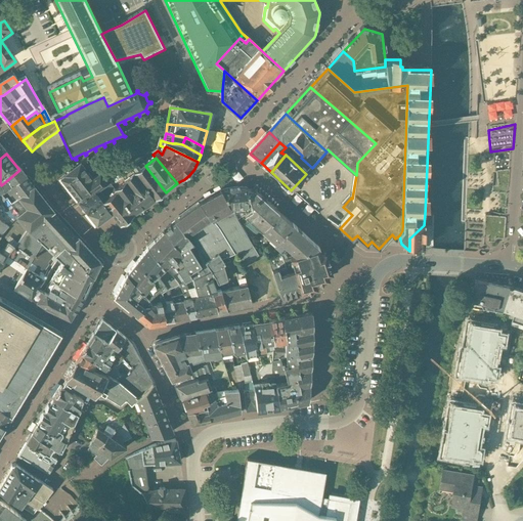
[(89,162),(79,170),(64,181),(61,183),(80,206),(100,191),(109,185),(89,162)]
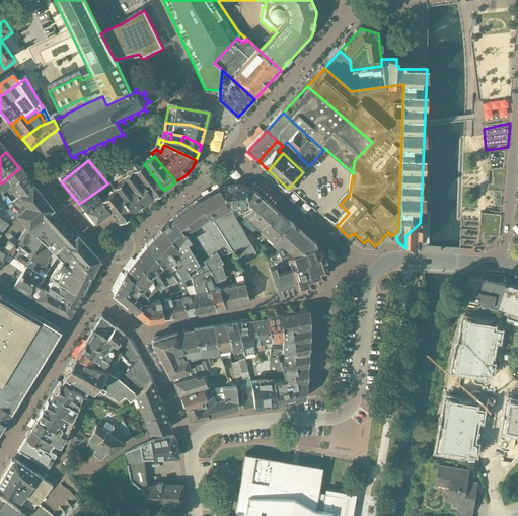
[(134,172),(154,199),(164,191),(144,164),(139,168),(137,166),(135,165),(133,166),(133,169),(134,170),(135,170),(134,172)]
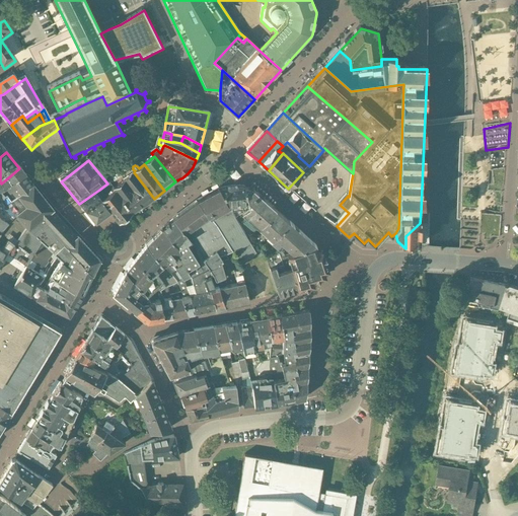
[(120,175),(144,207),(154,199),(134,172),(130,167),(120,175)]
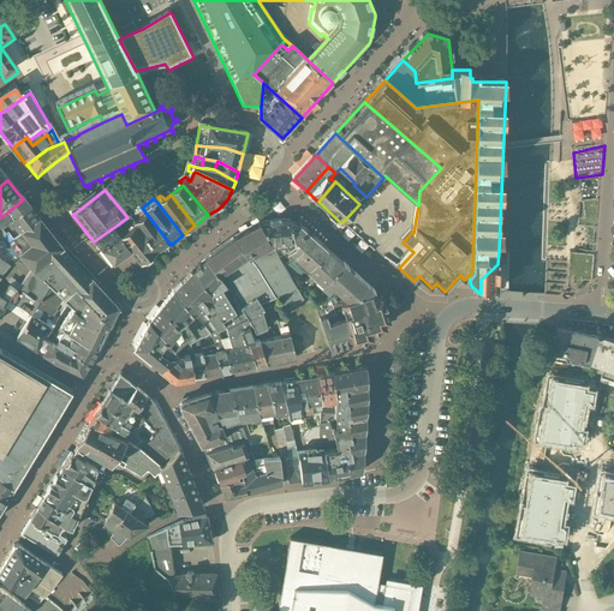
[(10,228),(31,211),(23,199),(7,213),(10,215),(5,221),(0,222),(0,232),(3,232),(6,231),(10,228)]
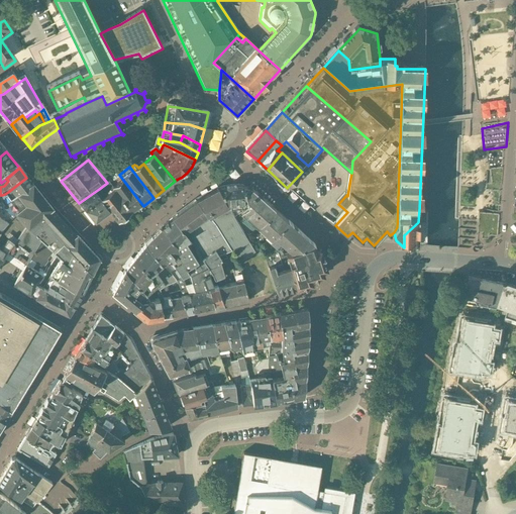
[(504,171),(491,172),(493,186),(487,187),(487,193),(502,194),(504,171)]
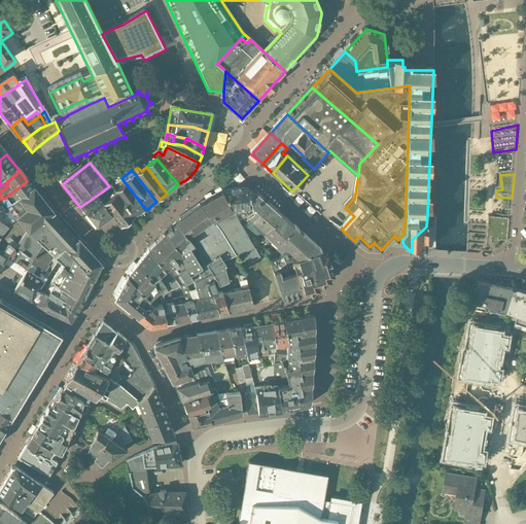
[(111,185),(135,218),(146,210),(121,178),(111,185)]
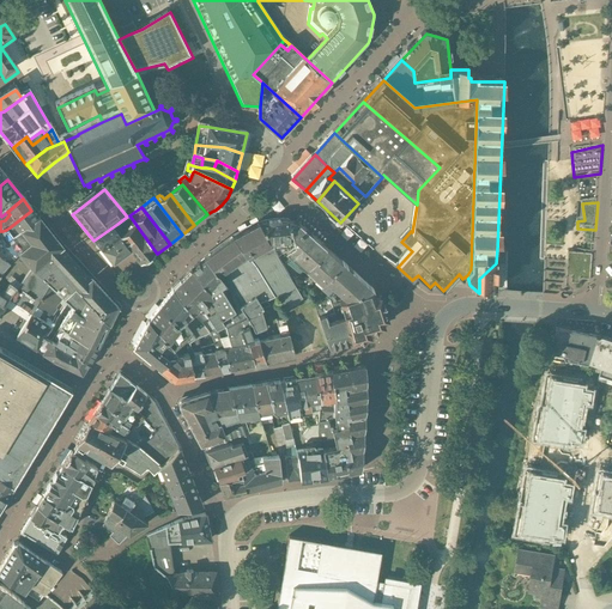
[(20,238),(41,223),(31,211),(10,227),(13,233),(14,231),(20,238)]
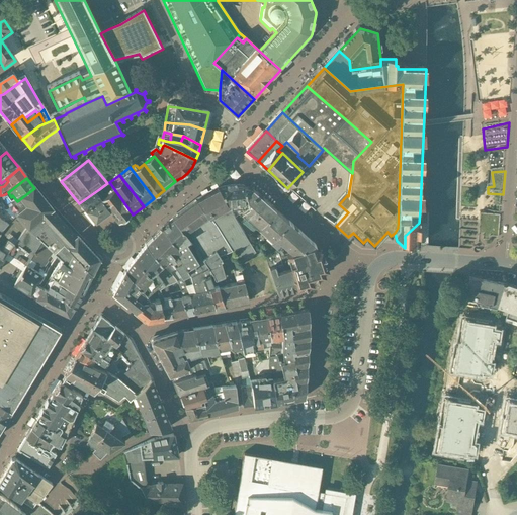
[(101,192),(111,204),(106,208),(111,215),(119,226),(133,215),(109,182),(107,183),(99,189),(101,192)]
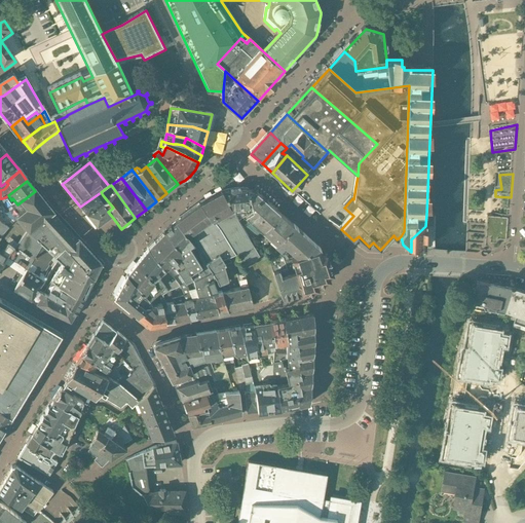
[(228,192),(223,194),(233,212),(246,211),(246,209),(249,208),(249,203),(251,201),(249,191),(241,190),(234,191),(228,192)]
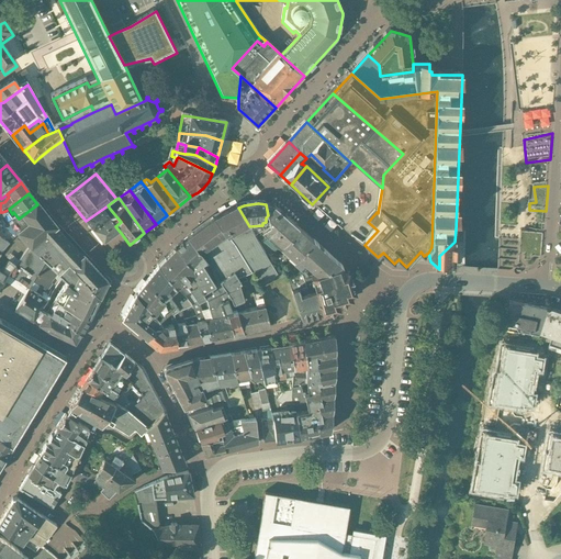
[(13,223),(23,235),(46,215),(37,204),(19,219),(13,223)]
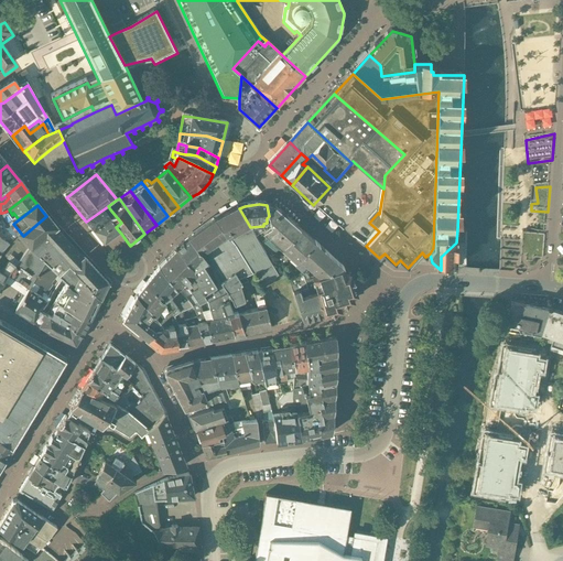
[(280,252),(282,250),(301,229),(275,207),(267,205),(269,216),(271,227),(263,234),(261,235),(280,252)]
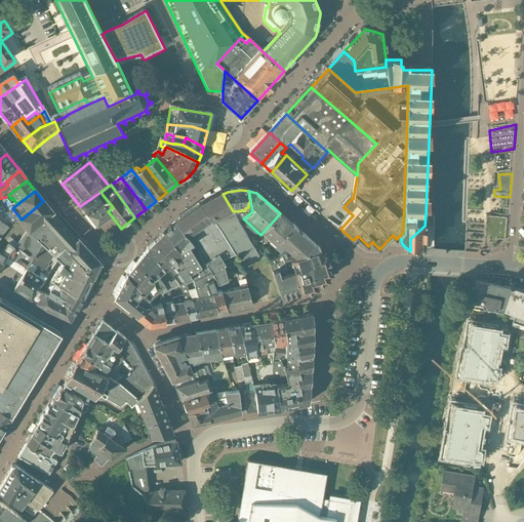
[(101,192),(80,206),(89,217),(104,205),(98,199),(103,195),(101,192)]
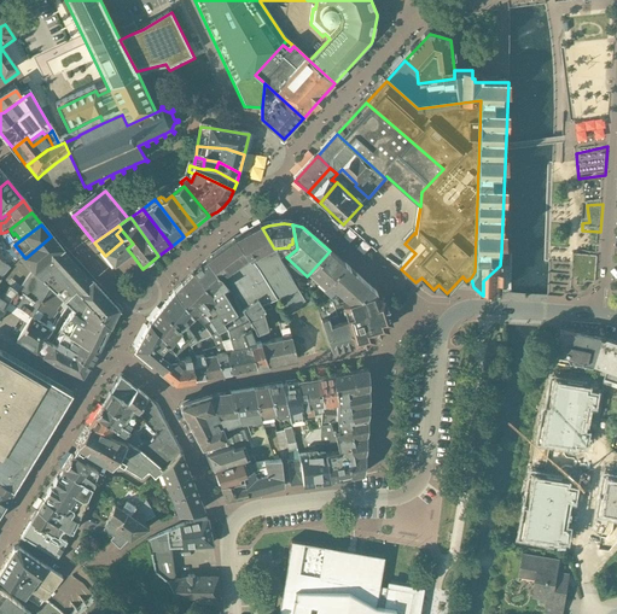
[(237,243),(252,262),(278,302),(279,304),(283,302),(286,315),(306,303),(274,249),(262,228),(237,243)]
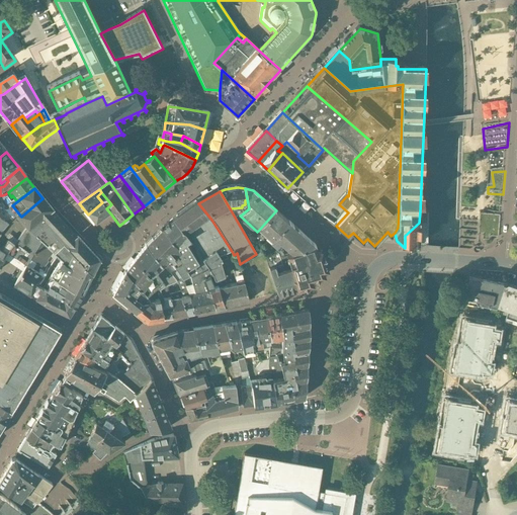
[(0,195),(0,240),(2,236),(9,228),(1,223),(0,221),(0,203),(9,200),(8,199),(6,200),(2,195),(0,195)]
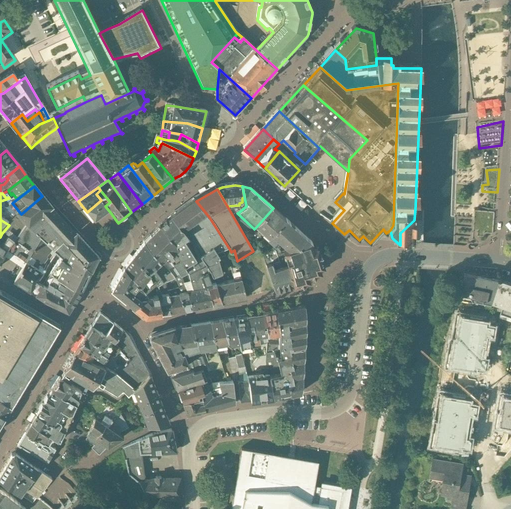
[(64,243),(92,273),(100,259),(75,233),(54,211),(42,196),(21,214),(18,216),(27,227),(15,244),(9,254),(27,267),(31,261),(43,269),(49,262),(47,261),(54,253),(58,250),(64,243)]
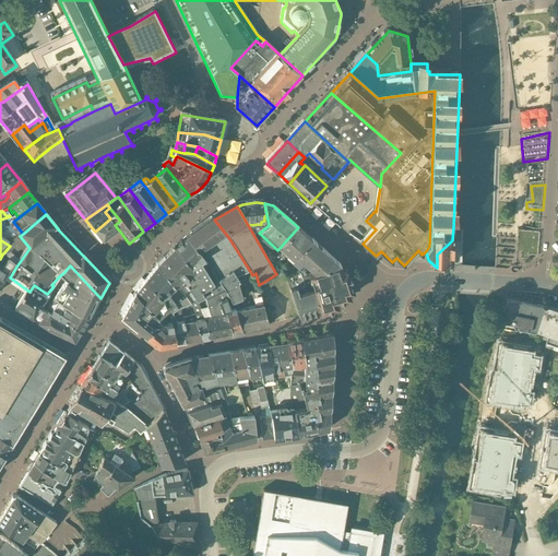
[(115,225),(110,219),(95,232),(104,244),(120,232),(115,225)]
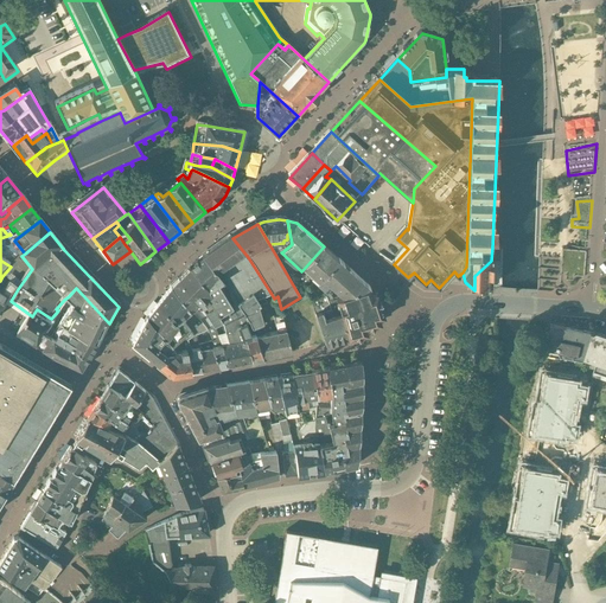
[(233,238),(219,248),(240,274),(259,308),(267,305),(266,299),(273,296),(248,257),(233,238)]
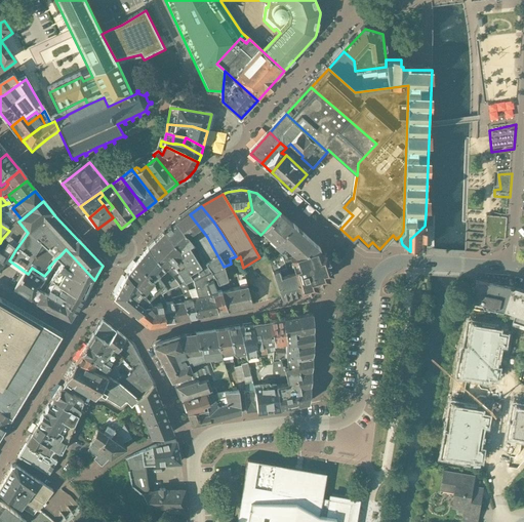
[(273,238),(278,243),(294,227),(280,213),(263,233),(270,240),(273,238)]
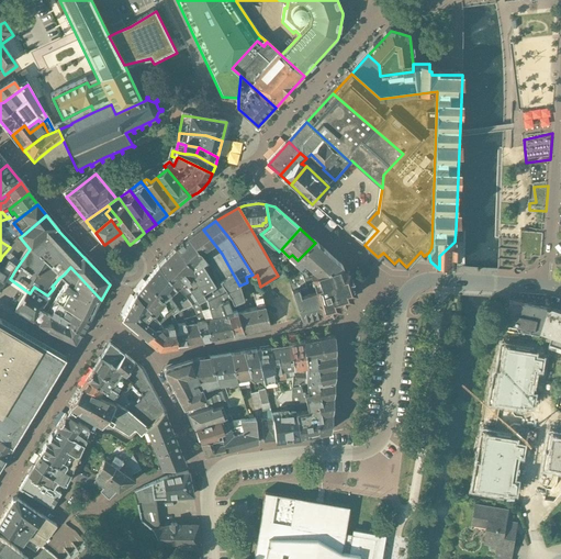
[(244,302),(239,286),(222,254),(203,230),(189,239),(203,257),(214,272),(227,292),(232,299),(234,306),(244,302)]
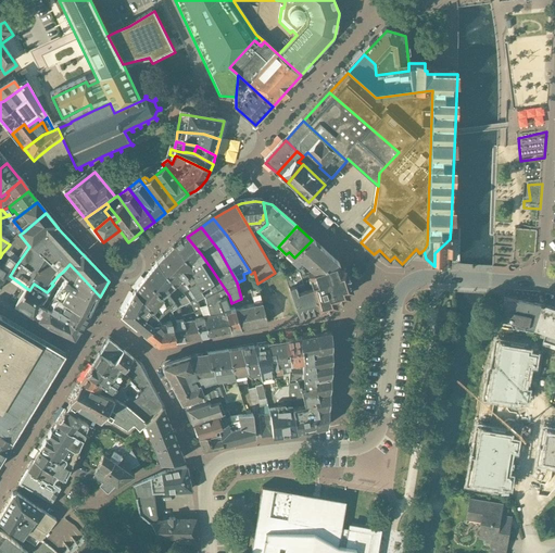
[(461,229),(458,227),(451,227),(450,239),(434,253),(434,266),(454,266),(454,264),(458,264),(459,262),(461,229)]
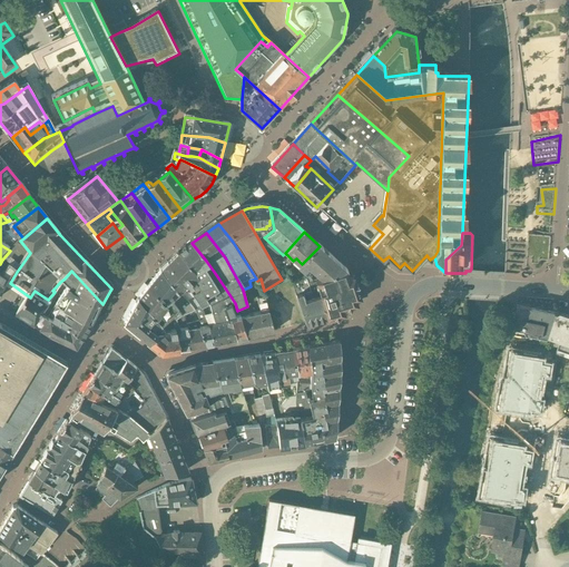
[(551,240),(529,238),(528,262),(549,263),(551,240)]
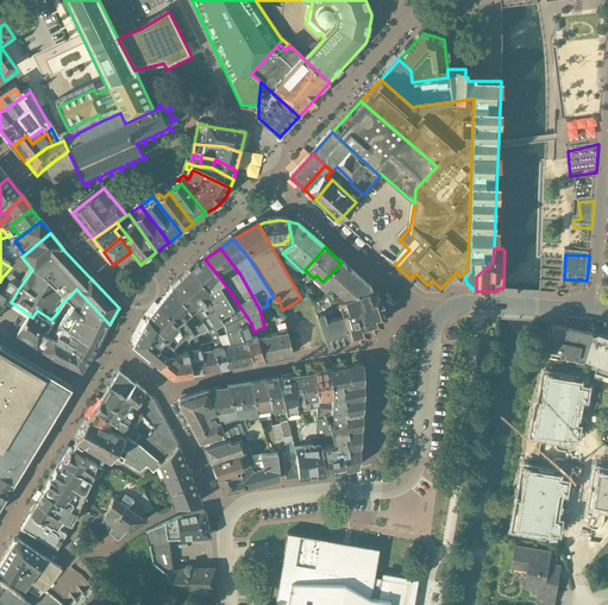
[(192,272),(211,292),(219,287),(221,284),(218,281),(220,278),(205,259),(192,272)]
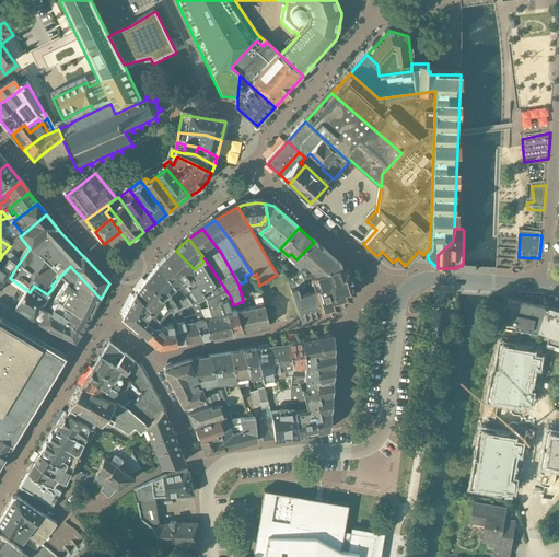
[(330,256),(314,242),(297,259),(293,264),(301,270),(309,262),(315,267),(330,256)]
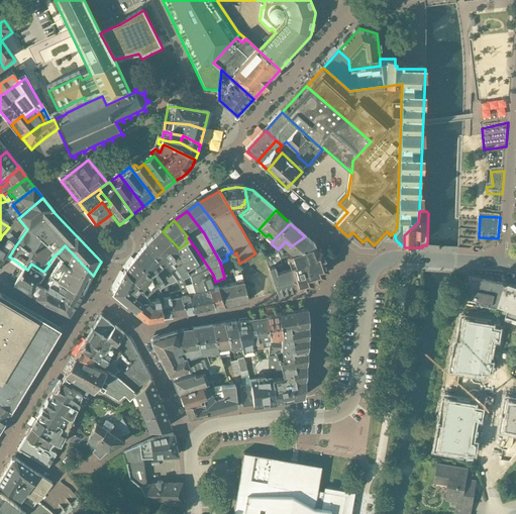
[(163,231),(153,240),(171,262),(178,255),(180,260),(174,265),(178,271),(183,280),(190,275),(187,272),(193,268),(199,264),(186,243),(179,248),(163,231)]
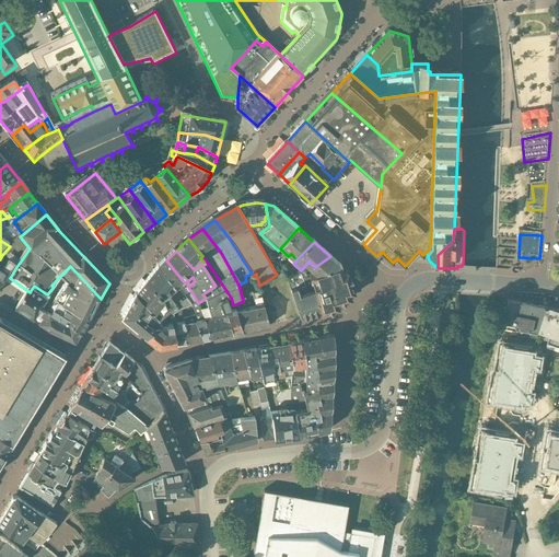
[(342,268),(330,256),(315,267),(317,276),(309,279),(305,280),(310,294),(316,292),(323,315),(339,309),(338,304),(351,300),(350,296),(354,294),(348,274),(344,275),(341,268),(342,268)]
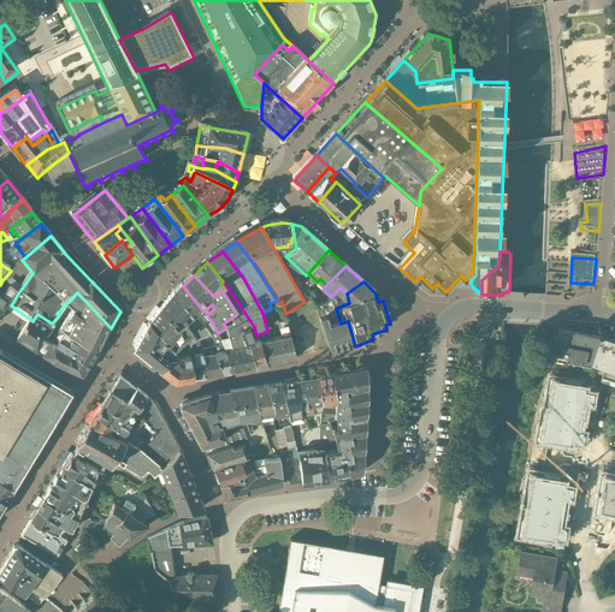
[(196,319),(203,312),(183,286),(175,293),(195,319),(196,319)]
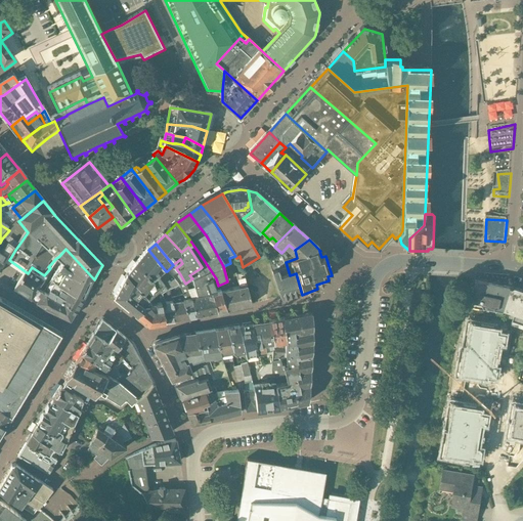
[(9,246),(2,256),(9,260),(15,250),(9,246)]
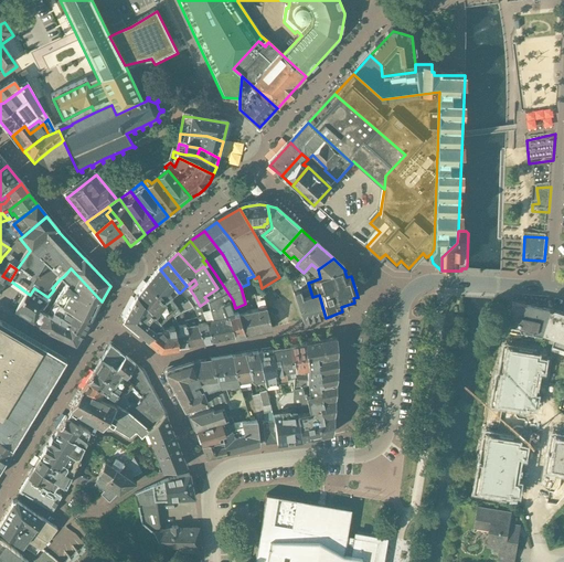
[(57,307),(92,326),(102,301),(71,268),(64,276),(60,279),(64,284),(70,288),(57,307)]
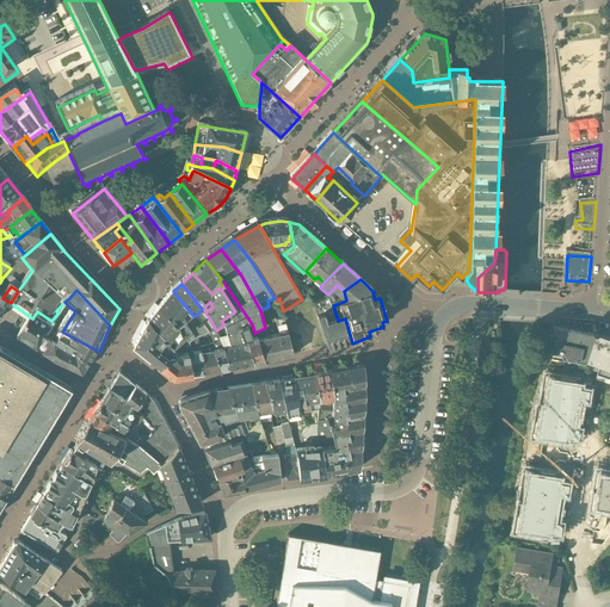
[(173,291),(160,309),(178,328),(184,323),(195,336),(198,341),(210,334),(204,326),(195,316),(193,316),(173,291)]
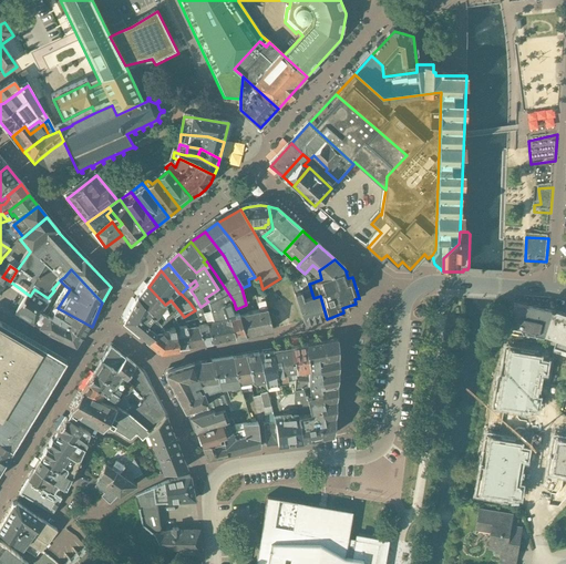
[(0,297),(10,282),(2,277),(0,275),(0,297)]
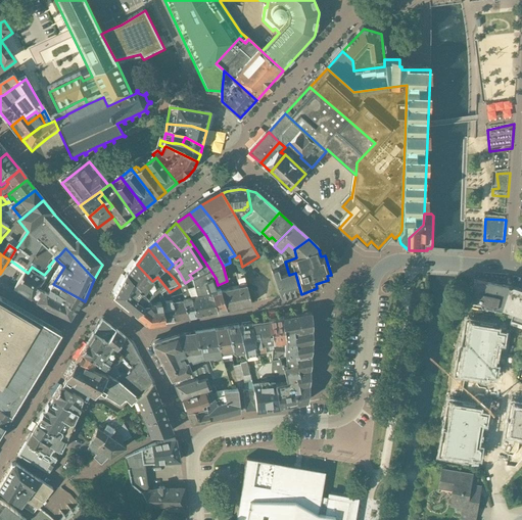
[(282,298),(301,294),(295,273),(289,275),(285,262),(288,261),(285,255),(269,261),(273,273),(279,271),(280,278),(275,280),(282,298)]
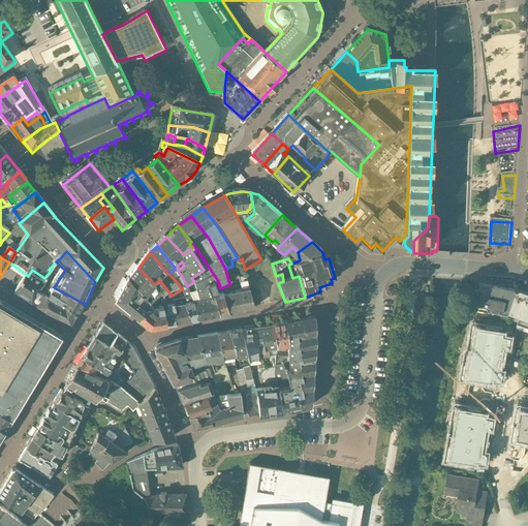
[(163,297),(168,291),(159,280),(154,284),(138,268),(129,280),(140,290),(147,300),(154,310),(158,309),(158,308),(160,306),(162,305),(163,304),(163,302),(163,300),(163,298),(163,297)]
